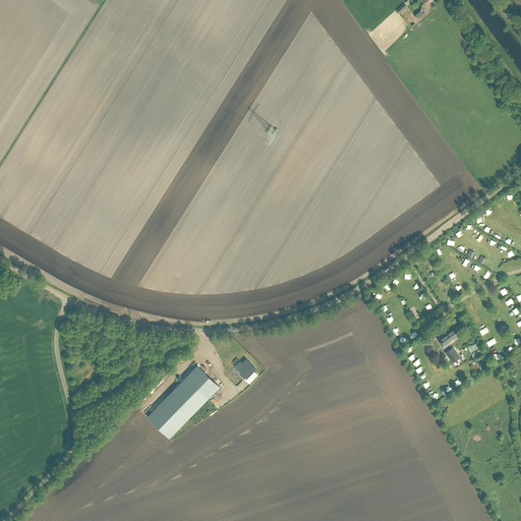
[(400,14),(408,7),(404,3),(397,10),(400,14)]
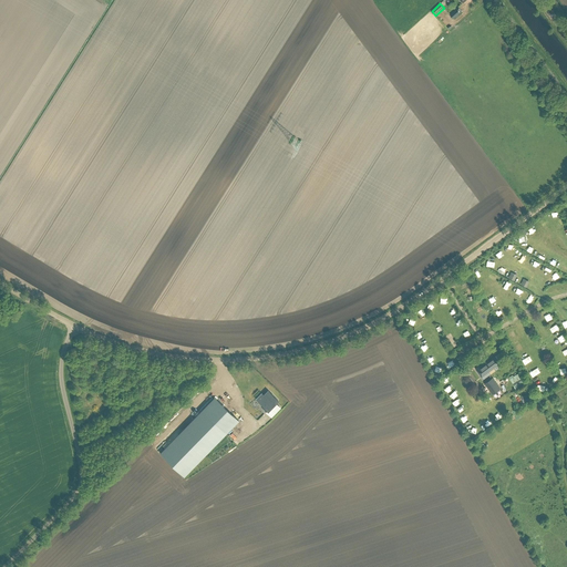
[(454,19),(463,11),(459,7),(450,14),(454,19)]
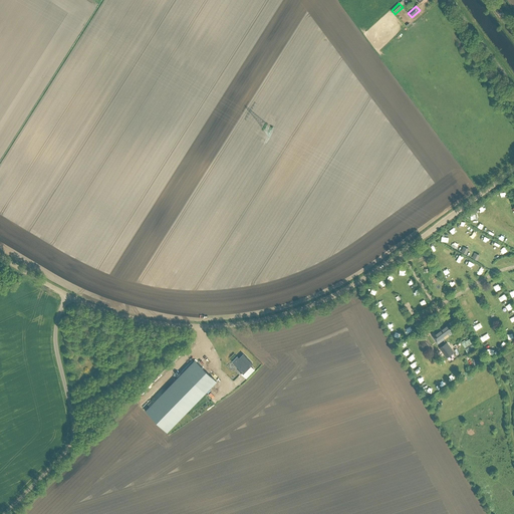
[(505,228),(510,225),(506,220),(502,223),(505,228)]
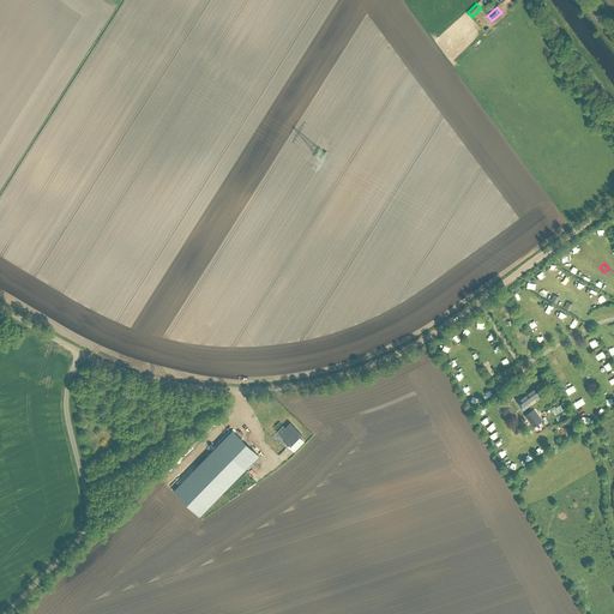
[(543,392),(537,385),(528,392),(527,390),(516,398),(524,409),(539,399),(537,396),(543,392)]
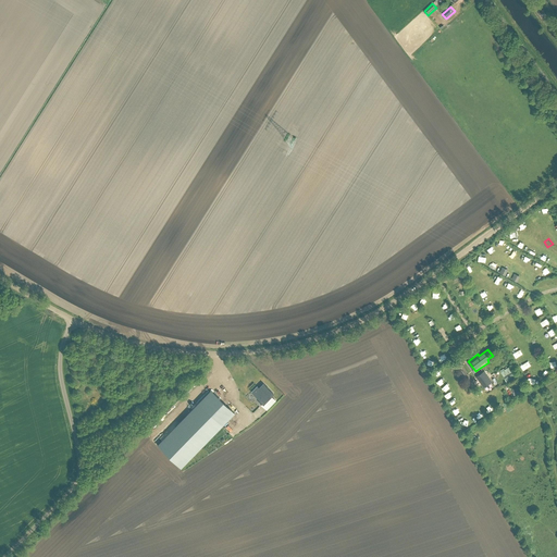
[(468,384),(473,382),(462,364),(458,368),(468,384)]
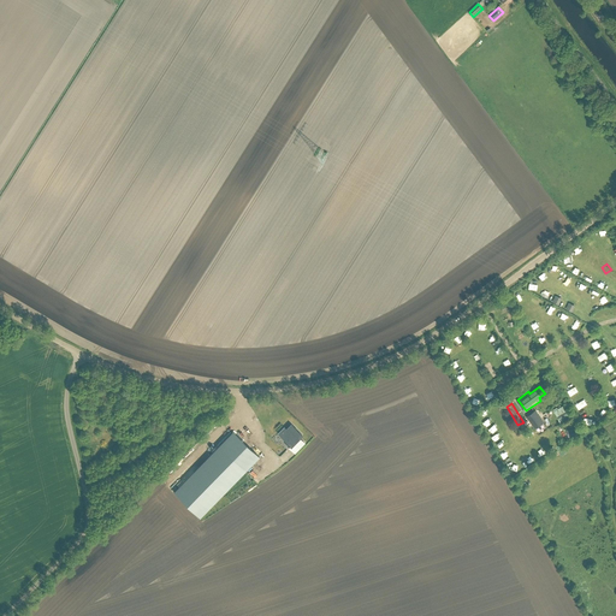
[(535,412),(527,416),(537,428),(544,422),(535,412)]
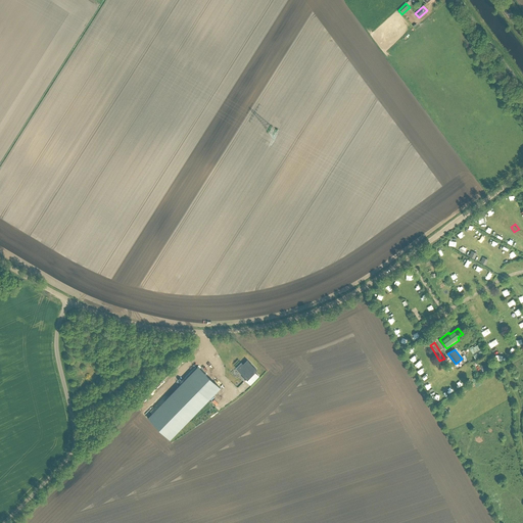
[(237,370),(248,379),(246,381),(251,385),(259,377),(254,373),(257,370),(248,362),(243,366),(242,365),(237,370)]
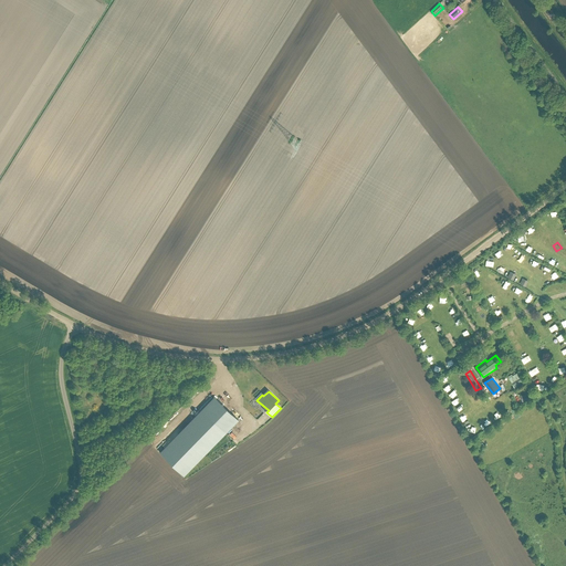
[(238,420),(213,397),(159,452),(184,475),(238,420)]
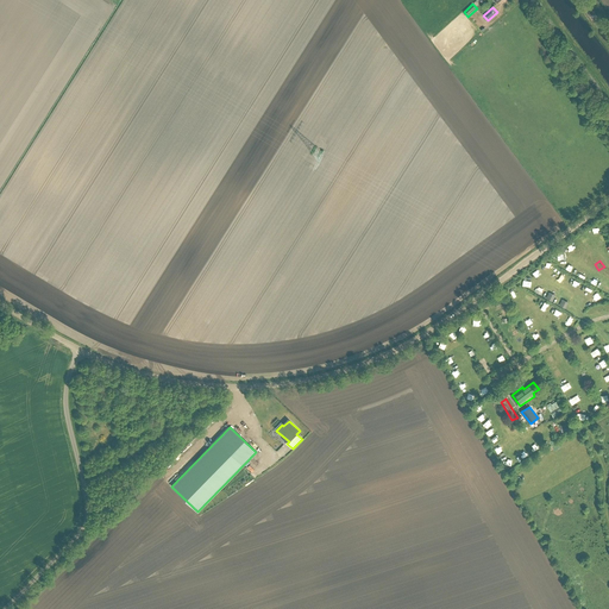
[(534,454),(539,451),(534,443),(529,446),(534,454)]
